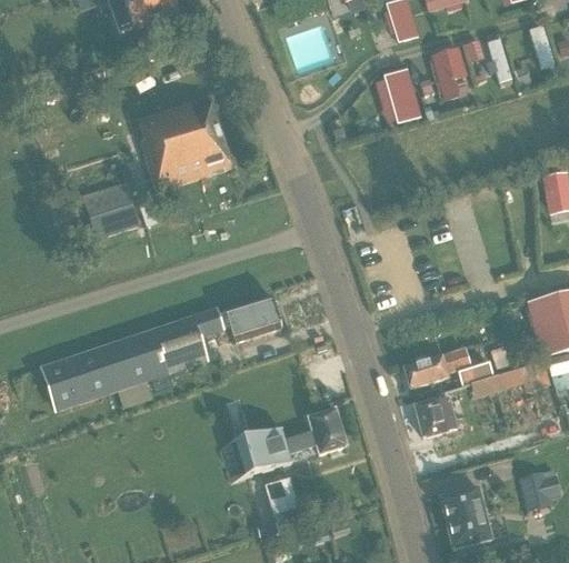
[(107,0),(119,30),(123,29),(122,28),(120,29),(117,22),(128,18),(131,24),(127,26),(128,27),(178,9),(173,0),(107,0)]
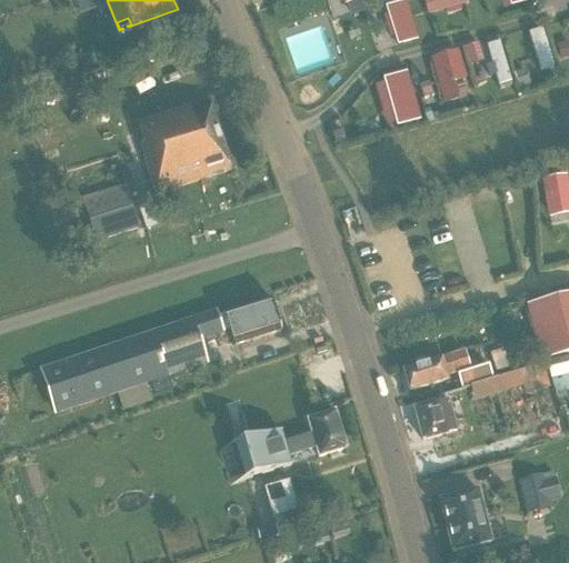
[(345,0),(350,16),(369,9),(365,0),(345,0)]
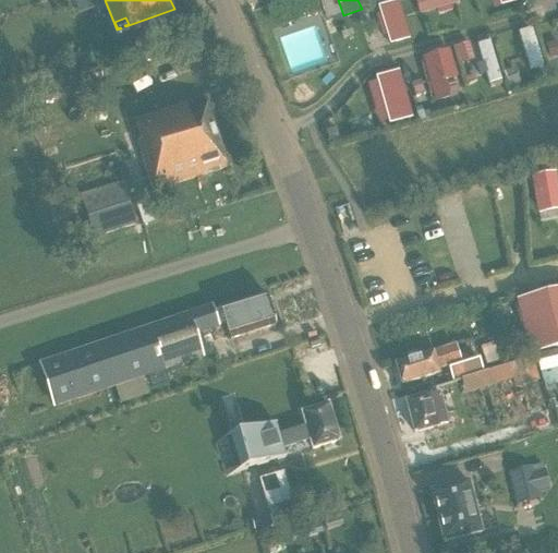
[(375,3),(386,43),(402,38),(391,0),(387,0),(375,3)]
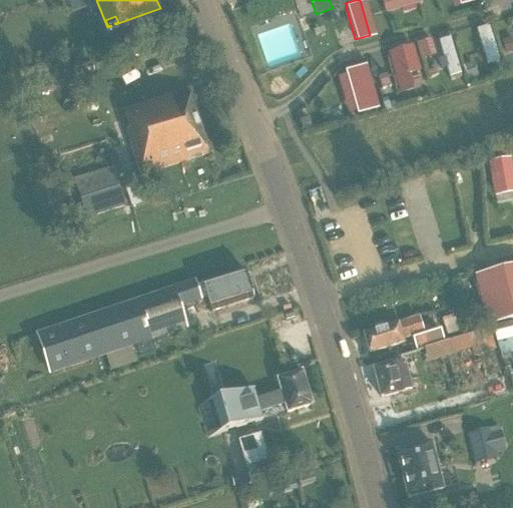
[(392,0),(397,26),(408,24),(404,0),(392,0)]
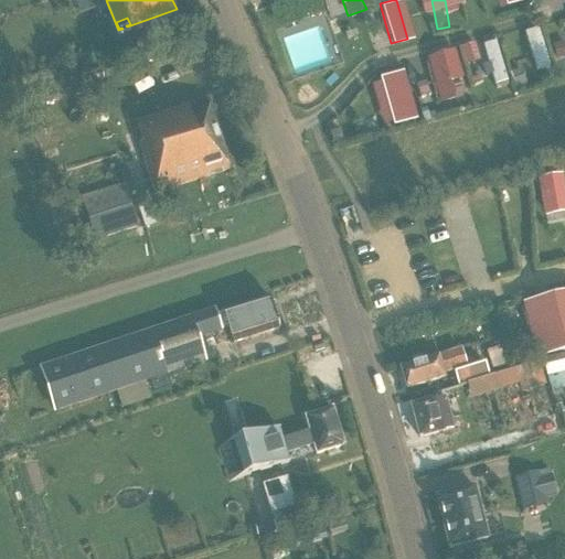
[(539,72),(553,67),(539,23),(524,28),(539,72)]
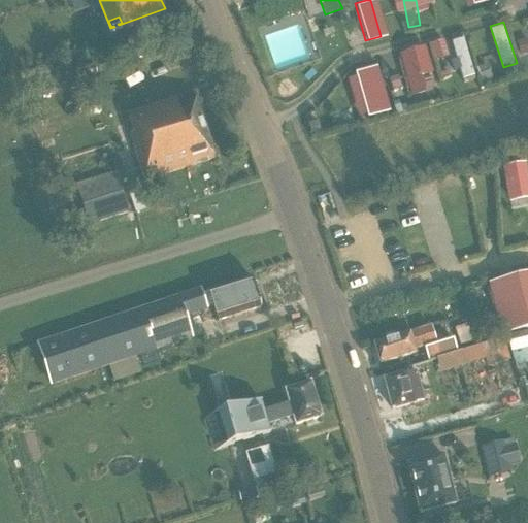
[(453,37),(461,72),(475,68),(467,34),(453,37)]
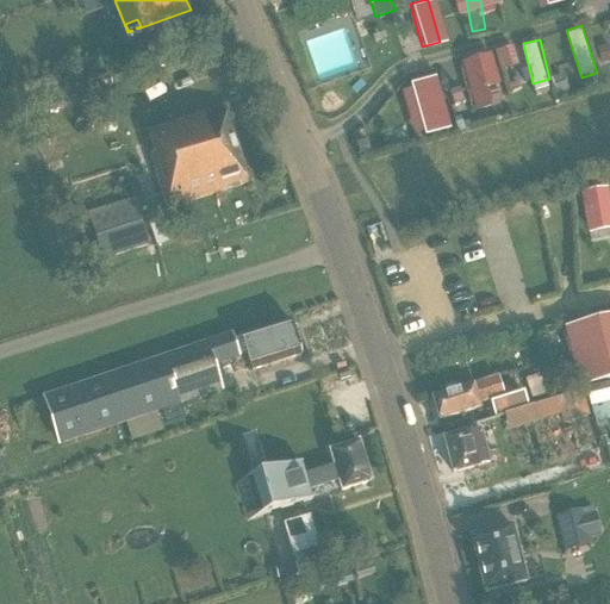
[(609,41),(597,45),(603,62),(609,60),(609,41)]
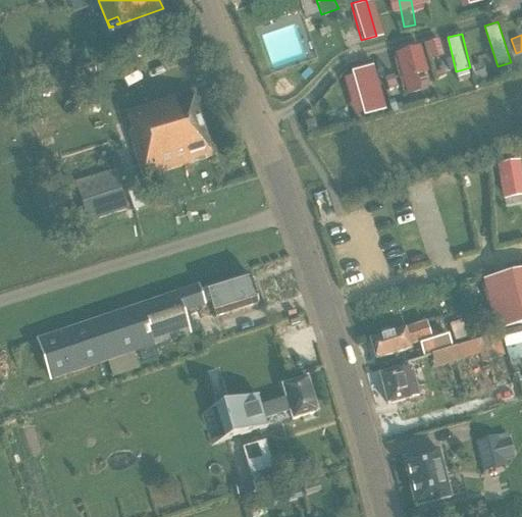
[(392,51),(376,55),(387,96),(403,93),(392,51)]
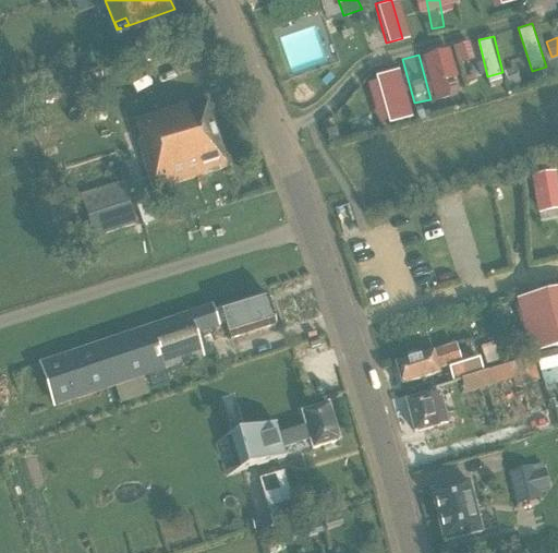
[(372,83),(377,119),(395,116),(388,80),(372,83)]
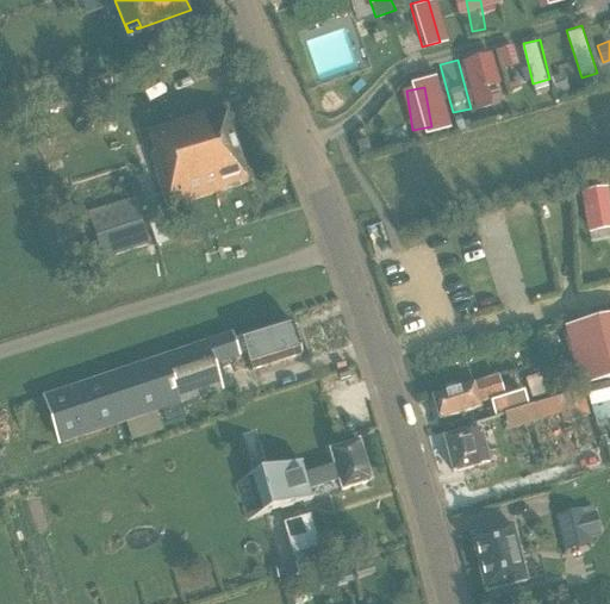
[(166,204),(247,178),(223,103),(145,128),(153,149),(149,150),(166,204)]
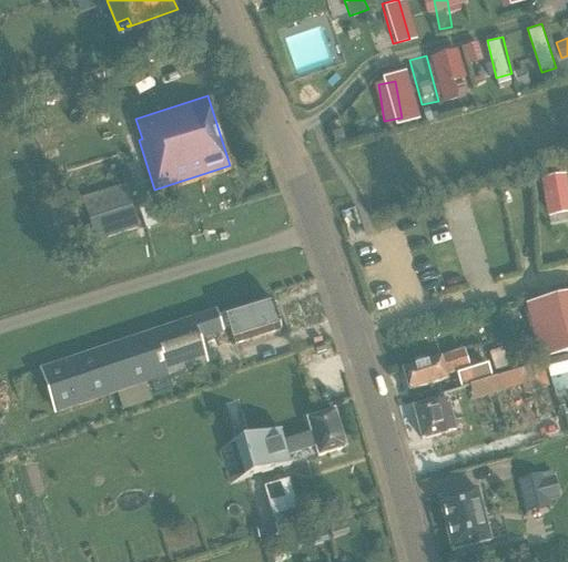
[(155,191),(156,196),(138,203),(145,223),(164,216),(160,204),(176,198),(172,186),(155,191)]
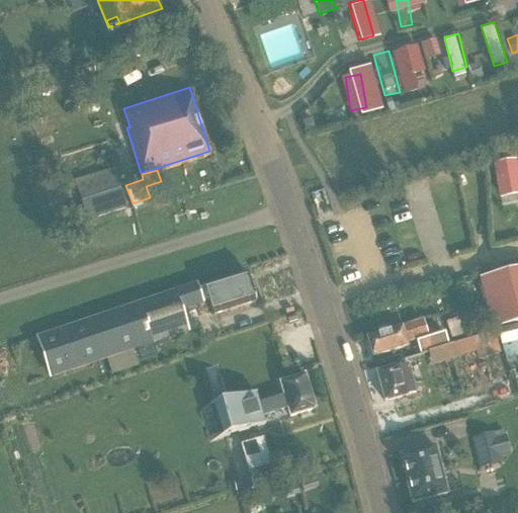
[(86,215),(124,202),(115,174),(110,175),(109,172),(90,178),(94,191),(80,196),(86,215)]
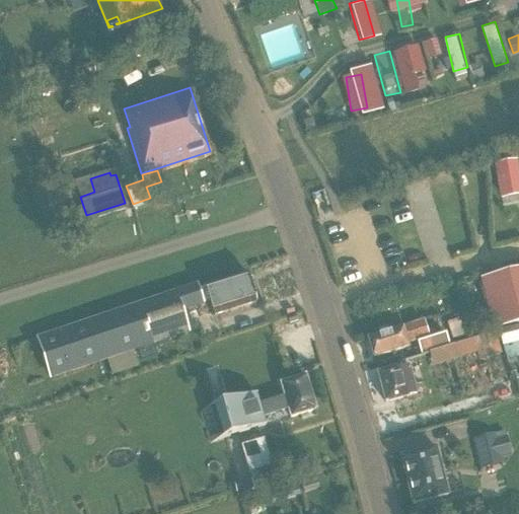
[(446,184),(452,207),(470,202),(464,178),(446,184)]
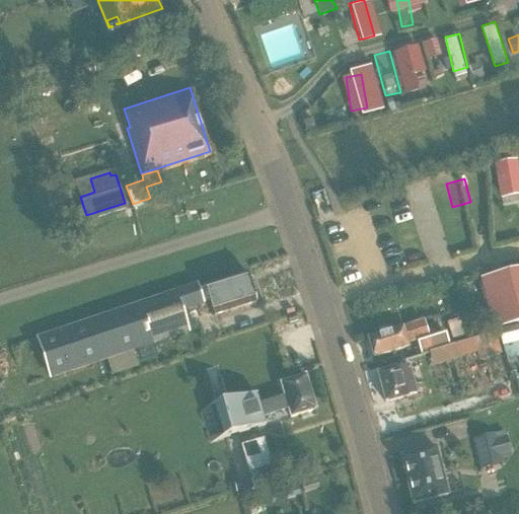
[(518,266),(480,276),(493,324),(518,317),(518,266)]
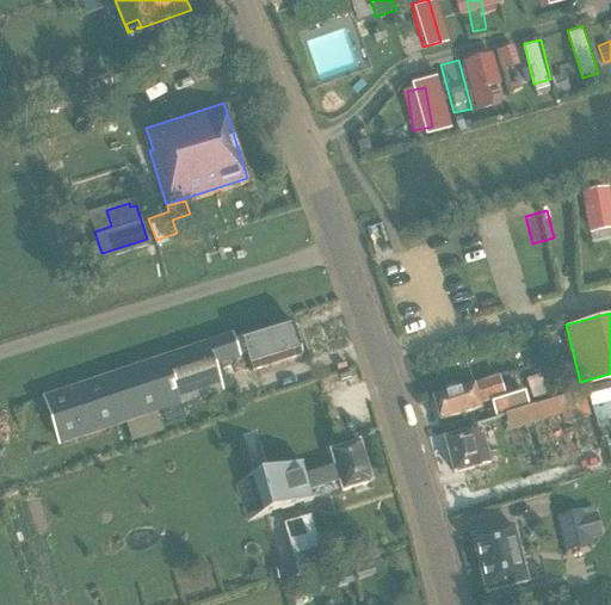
[(254,370),(303,355),(292,320),(235,337),(234,333),(210,340),(216,358),(247,347),(254,370)]
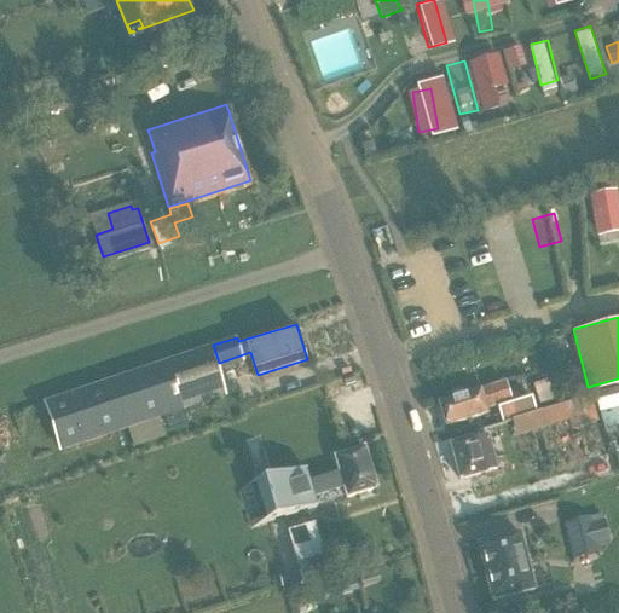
[(158,414),(223,393),(208,347),(46,398),(62,445),(126,424),(158,414)]
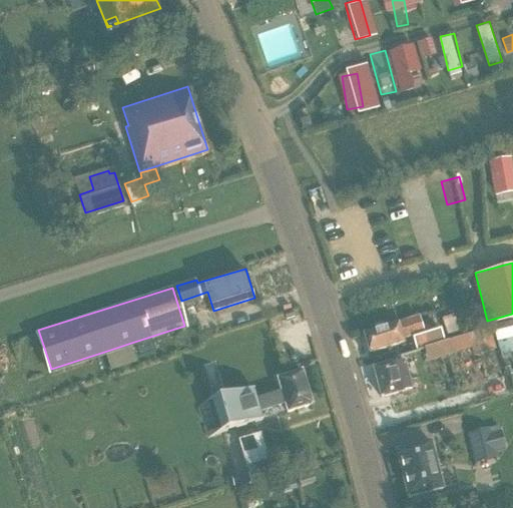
[(410,332),(424,328),(418,313),(363,330),(369,349),(404,338),(402,331),(409,329),(410,332)]
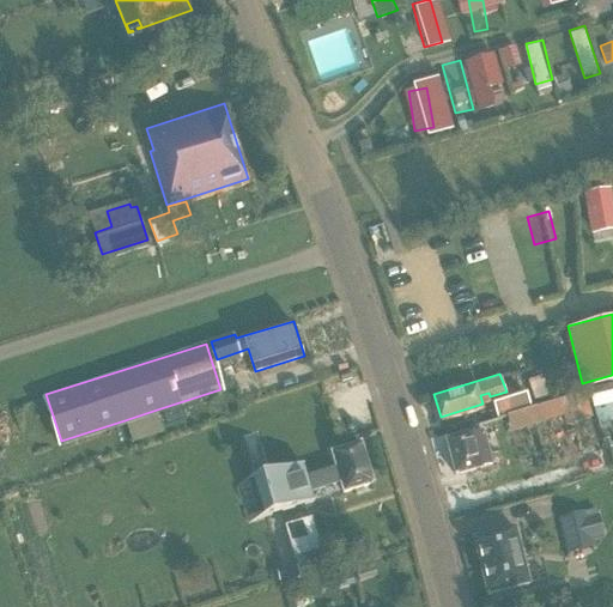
[(612,417),(612,382),(612,378),(588,384),(596,422),(612,417)]
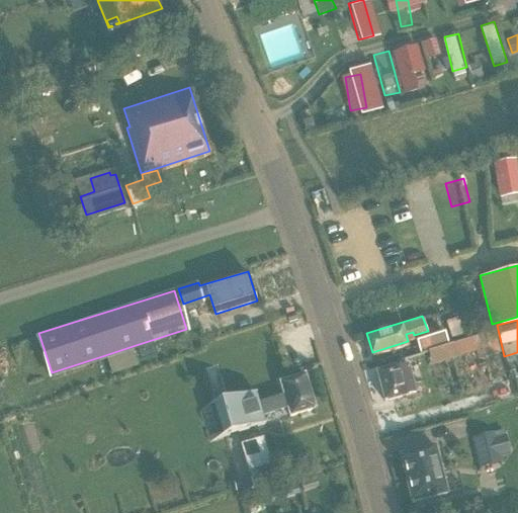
[(500,348),(494,328),(476,333),(483,354),(500,348)]
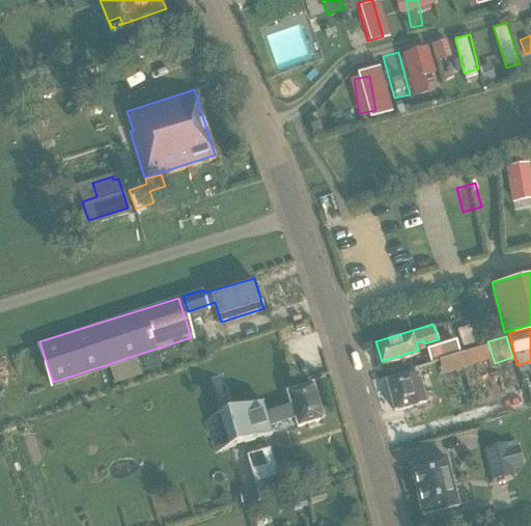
[(455,337),(426,347),(429,358),(458,349),(455,337)]
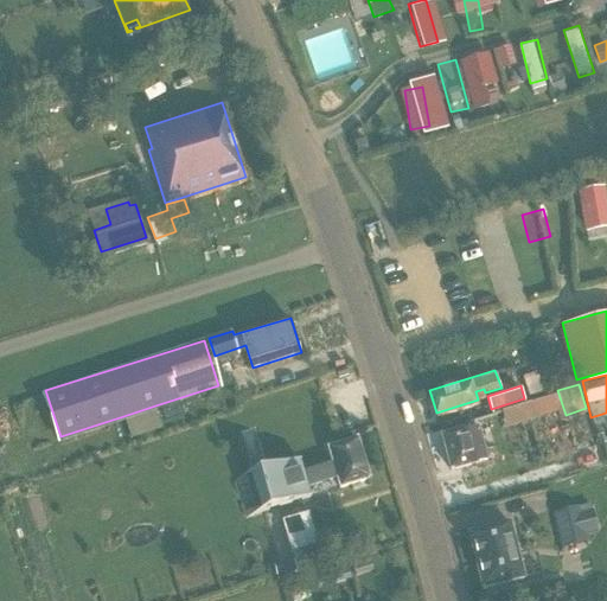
[(123,416),(129,434),(160,423),(155,406),(123,416)]
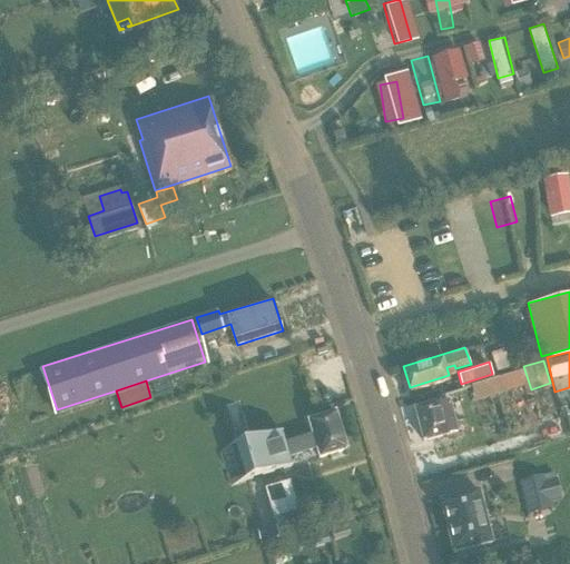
[(448,429),(457,426),(449,395),(439,397),(414,404),(423,436),(448,429)]
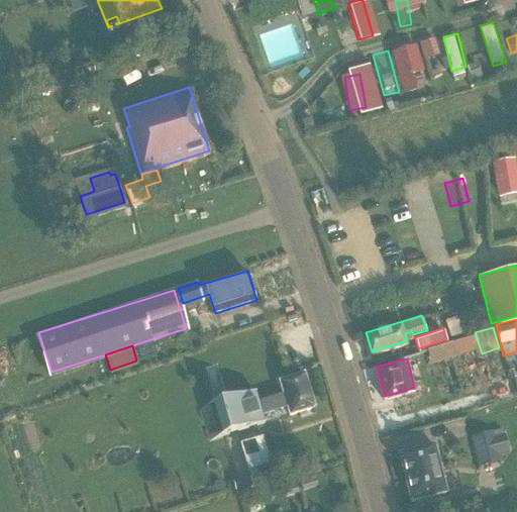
[(289,412),(314,404),(304,371),(279,379),(282,391),(256,399),(253,389),(213,400),(222,431),(263,419),(261,412),(286,404),(289,412)]
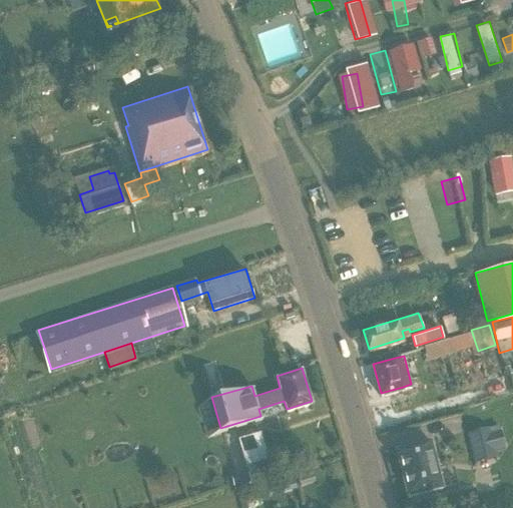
[(432,423),(433,434),(452,432),(450,421),(432,423)]
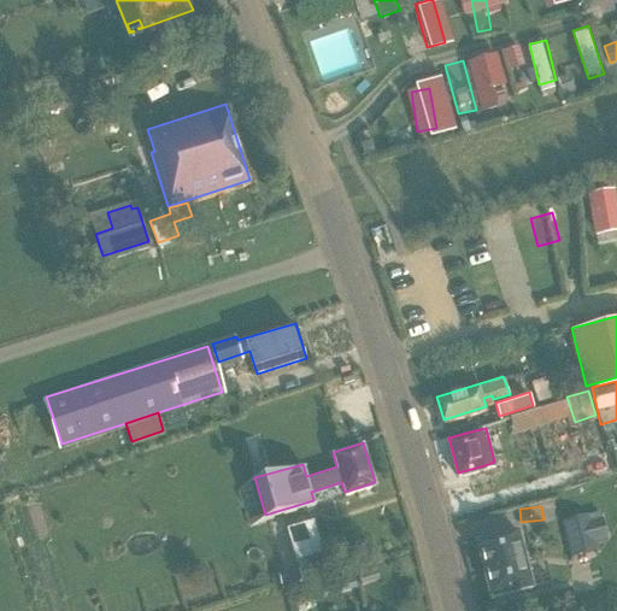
[(597,544),(588,511),(563,517),(571,550),(597,544)]
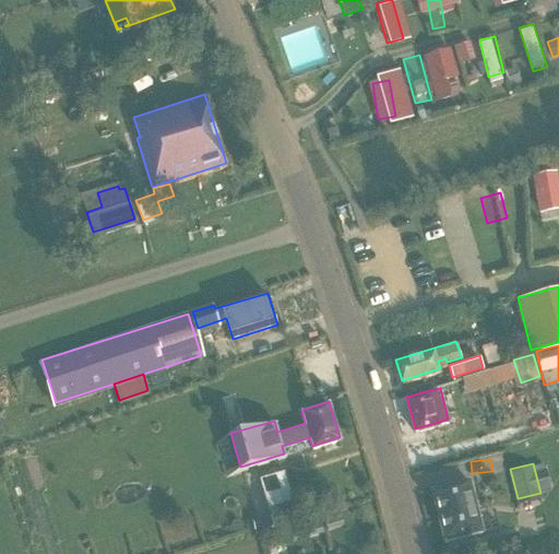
[(288,485),(284,469),(274,471),(278,488),(263,493),(268,506),(293,498),(288,485)]
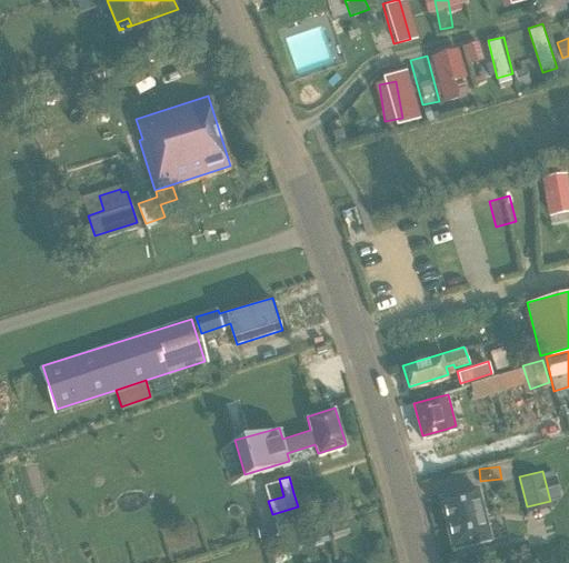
[(451,548),(490,538),(477,486),(438,496),(451,548)]
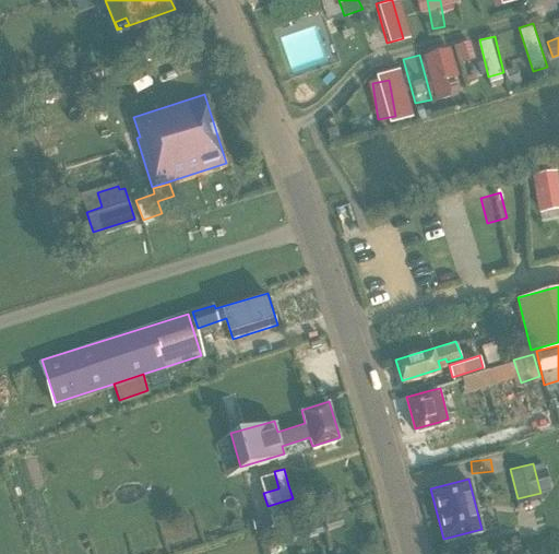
[(269,513),(251,517),(254,528),(270,523),(272,523),(269,513)]
